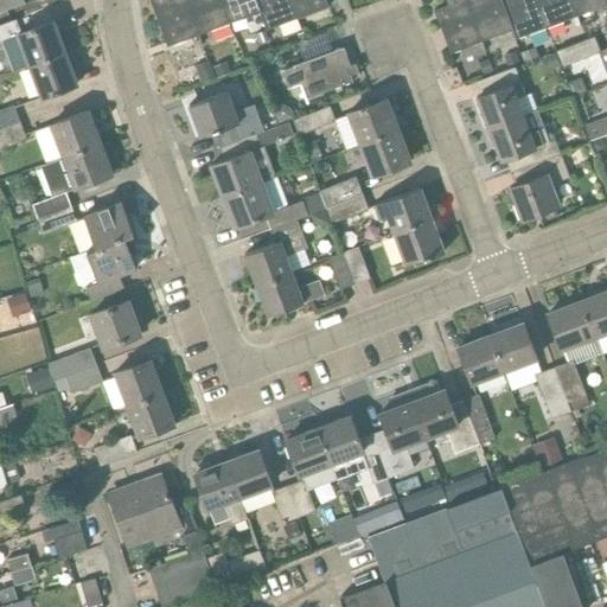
[(0,0),(0,11),(29,0),(0,0)]
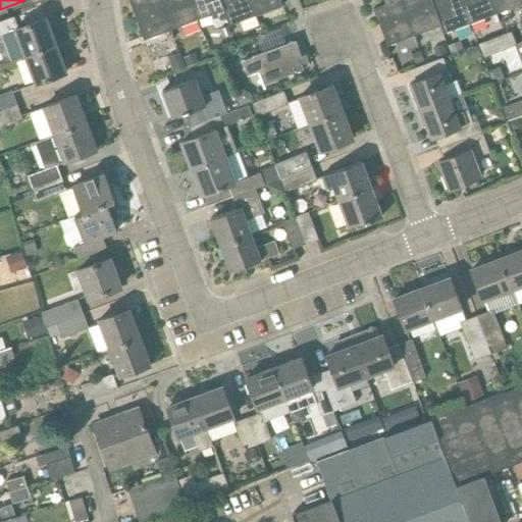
[(170,31),(158,0),(128,0),(144,41),(170,31)]
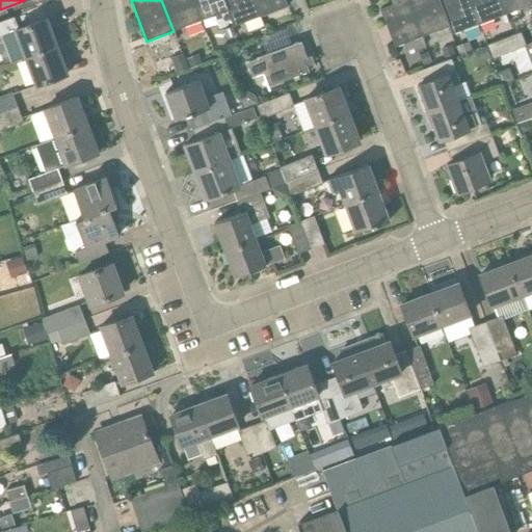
[(161,0),(174,31),(201,22),(192,0),(161,0)]
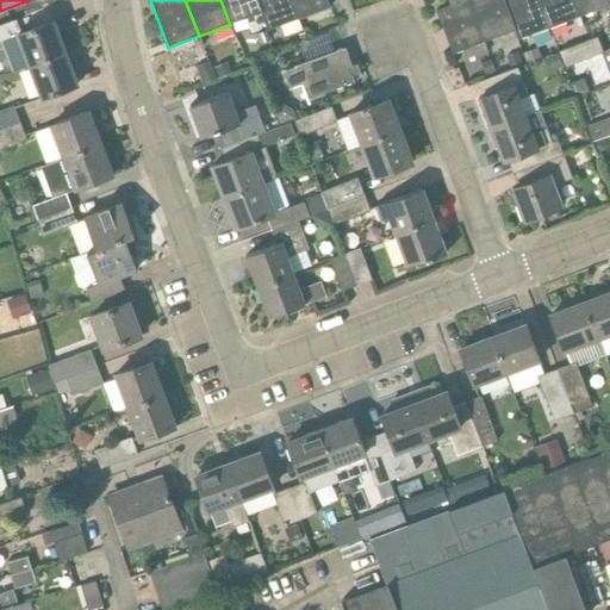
[(269,31),(257,0),(221,0),(230,25),(261,13),(267,30),(267,31),(269,31)]
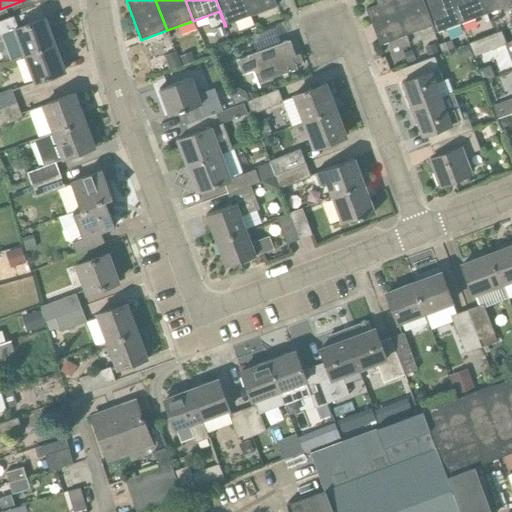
[(216,0),(226,26),(251,16),(244,0),(216,0)]
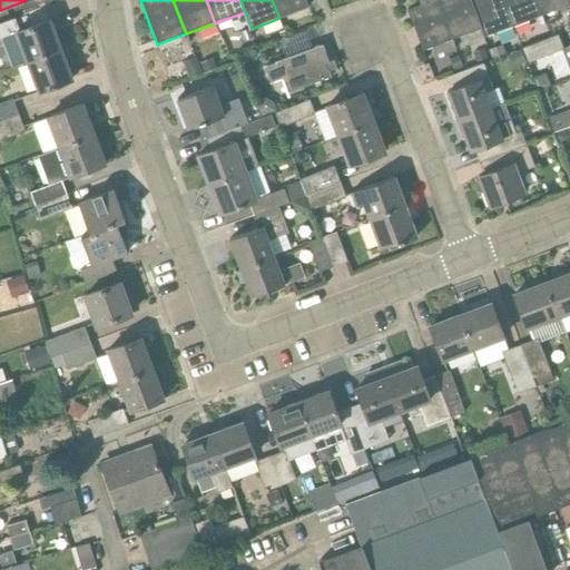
[(272,0),(279,18),(308,8),(306,0),(272,0)]
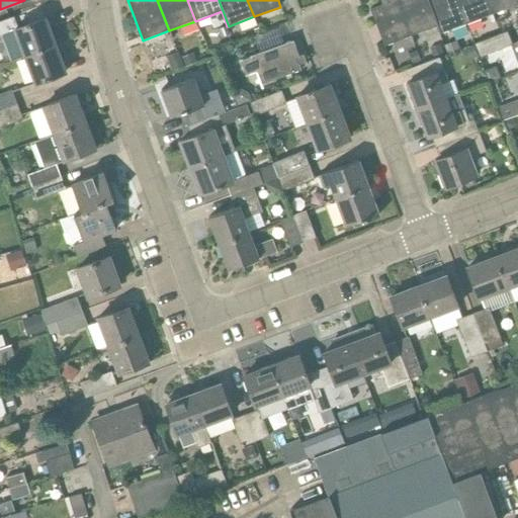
[(384,46),(411,35),(397,0),(385,0),(386,3),(370,9),(384,46)]
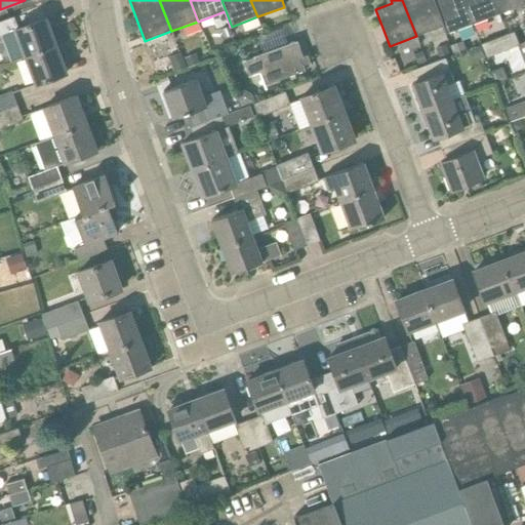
[(447,34),(434,0),(402,0),(416,36),(443,27),(445,35),(447,34)]
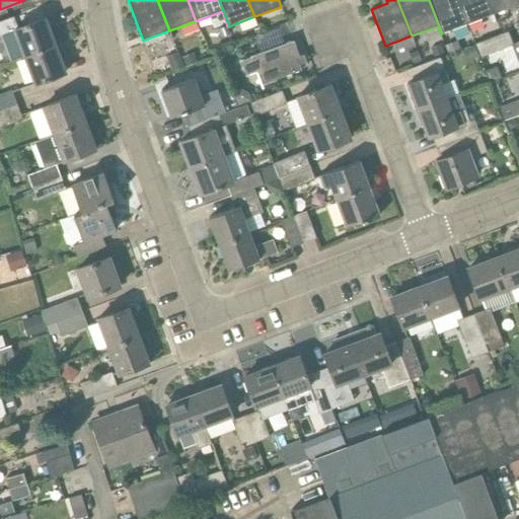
[(429,0),(442,33),(468,23),(458,0),(429,0)]
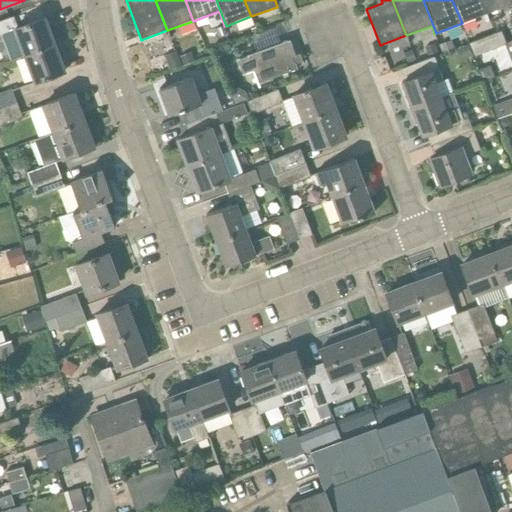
[(488,14),(482,0),(452,0),(462,23),(488,14)]
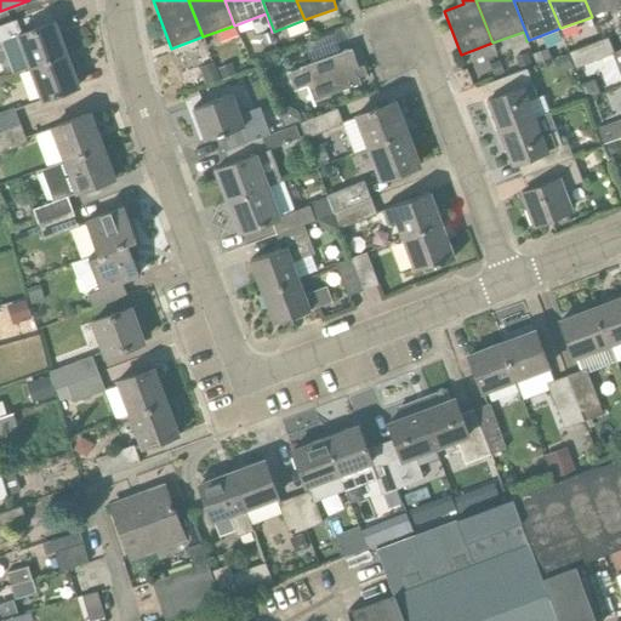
[(585,0),(592,17),(620,5),(620,1),(620,0),(585,0)]
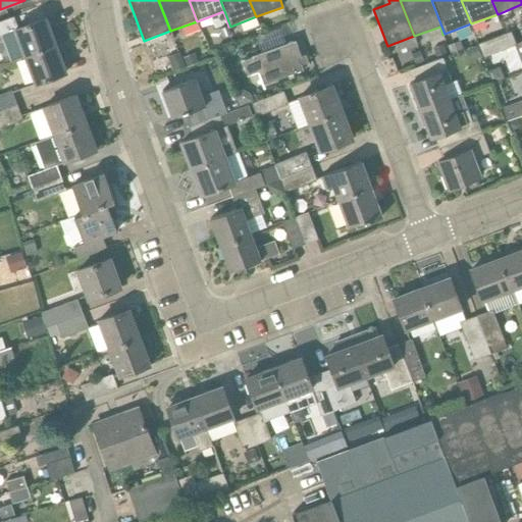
[(25,57),(56,45),(46,17),(15,30),(11,18),(0,21),(0,36),(1,36),(11,62),(25,57)]
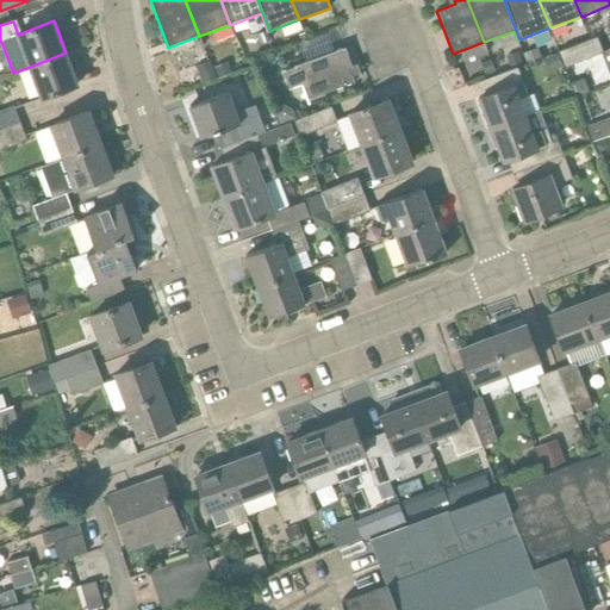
[(255,35),(259,45),(271,41),(267,31),(267,30),(255,35)]
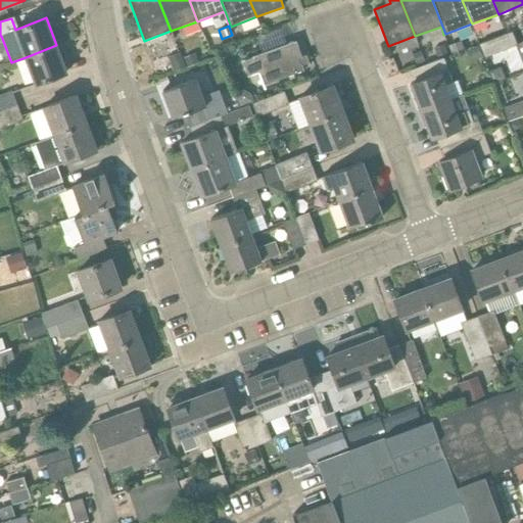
[(512,32),(479,44),(484,57),(515,45),(517,45),(517,44),(512,32)]
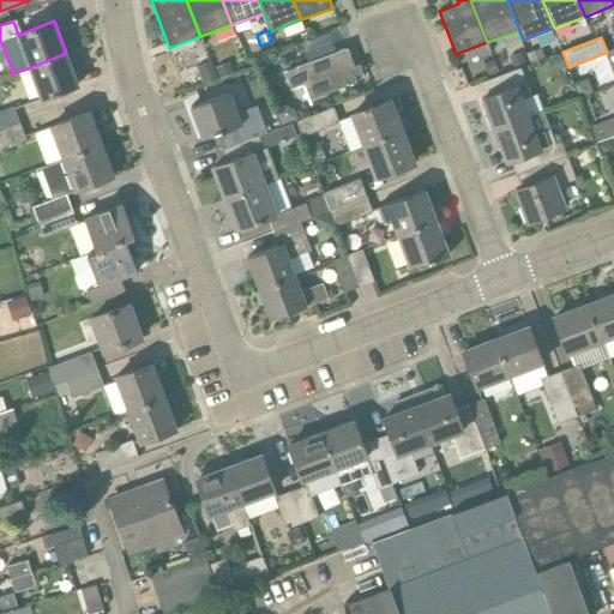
[(357,83),(355,76),(353,76),(350,68),(355,67),(348,48),(284,72),(292,91),(305,85),(311,101),(357,83)]
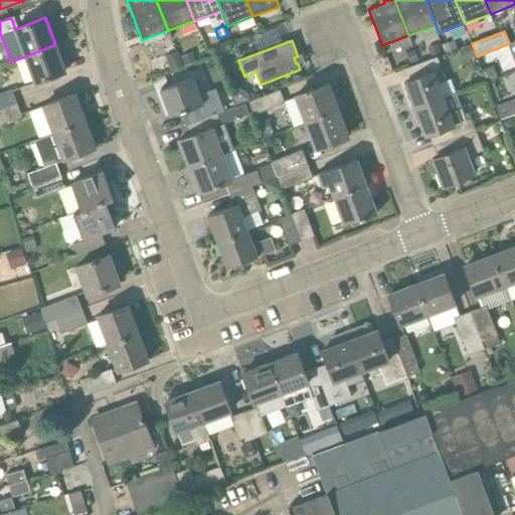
[(454,40),(442,45),(445,53),(458,48),(454,40)]
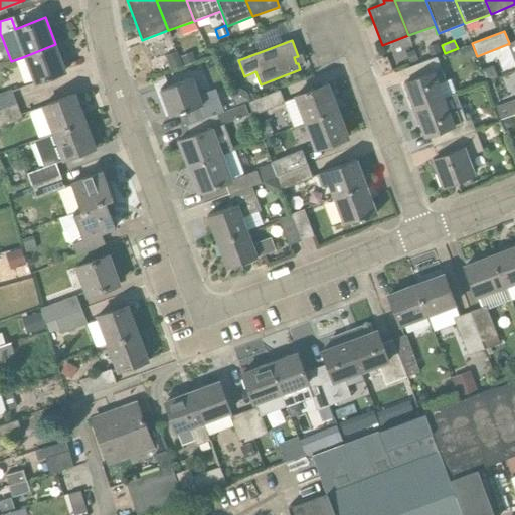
[(35,83),(65,71),(55,44),(25,56),(35,83)]
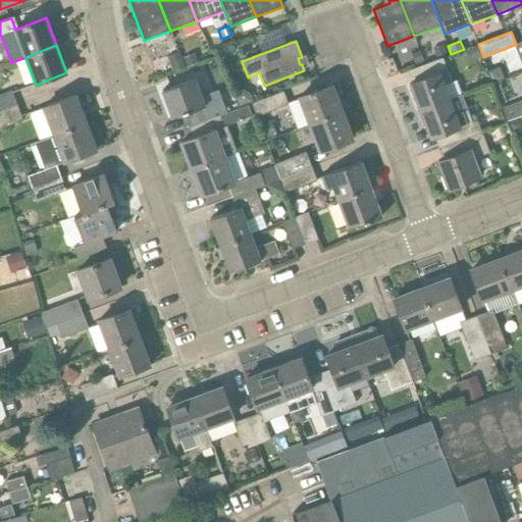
[(444,45),(433,49),(436,56),(447,52),(444,45)]
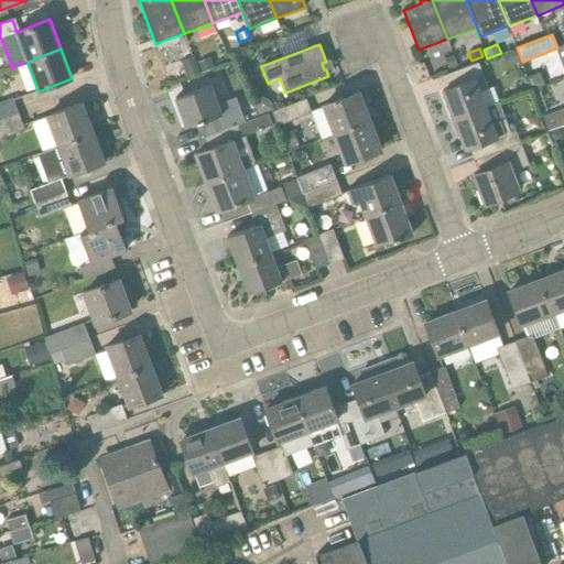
[(516,50),(502,54),(507,67),(520,62),(516,50)]
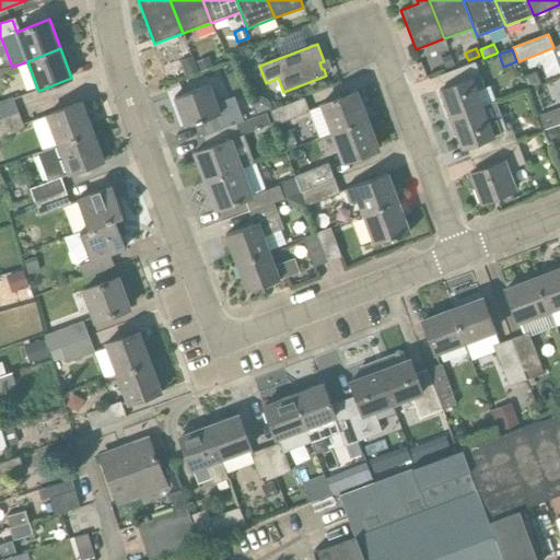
[(451,54),(441,58),(445,69),(454,66),(451,54)]
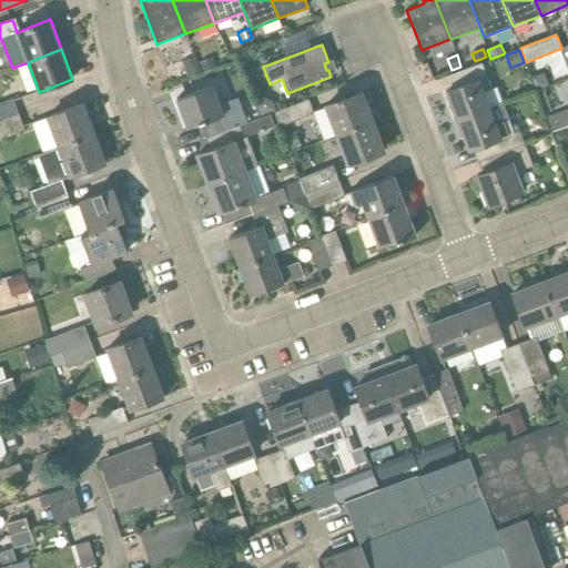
[(195,58),(182,62),(188,79),(201,74),(195,58)]
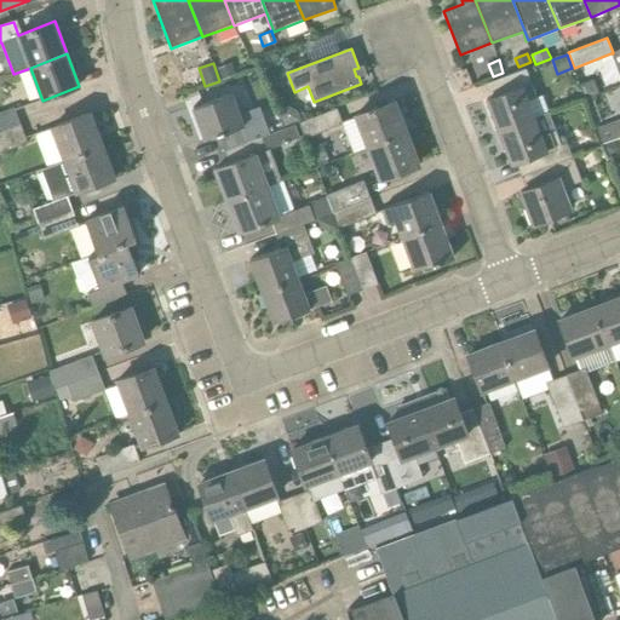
[(231,63),(217,68),(220,80),(236,75),(231,63)]
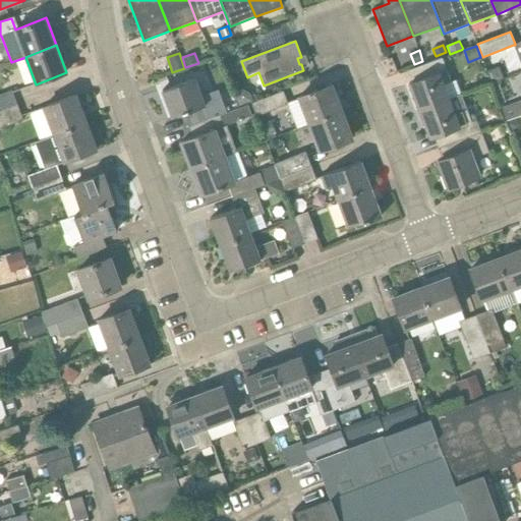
[(413,82),(409,84),(419,111),(448,100),(443,85),(451,82),(442,58),(414,68),(419,80),(413,82)]
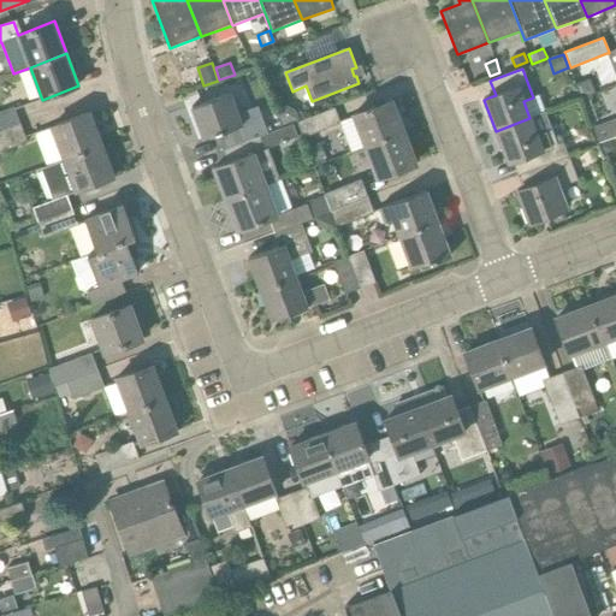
[(230,93),(191,107),(203,138),(217,134),(223,149),(260,135),(262,134),(266,132),(256,106),(238,112),(230,93)]
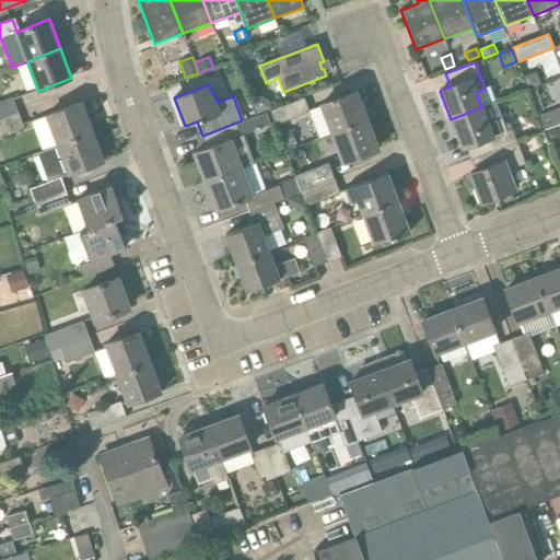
[(331,133),(368,120),(357,92),(321,105),(331,133)]
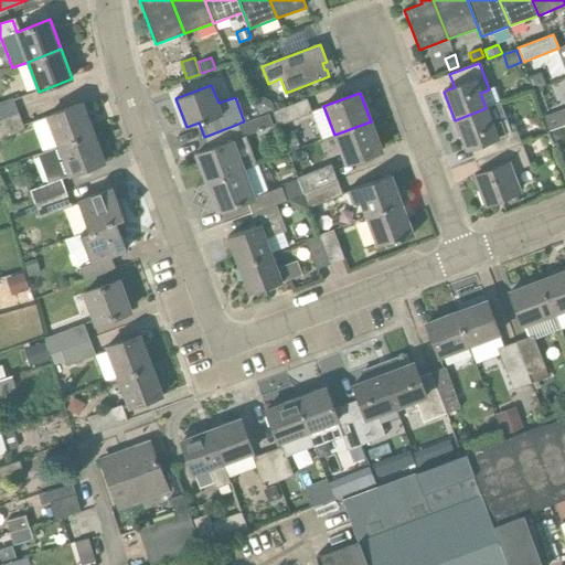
[(270,100),(263,97),(253,100),(258,115),(274,109),(270,100)]
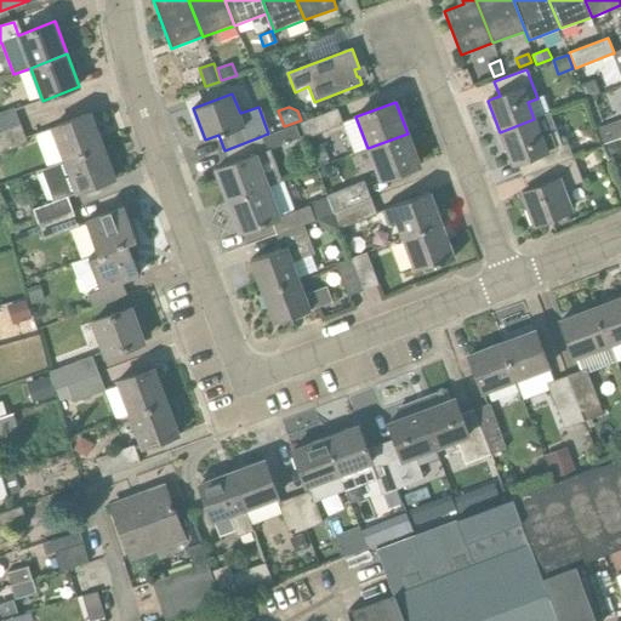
[(0,131),(21,124),(15,108),(0,113),(0,131)]
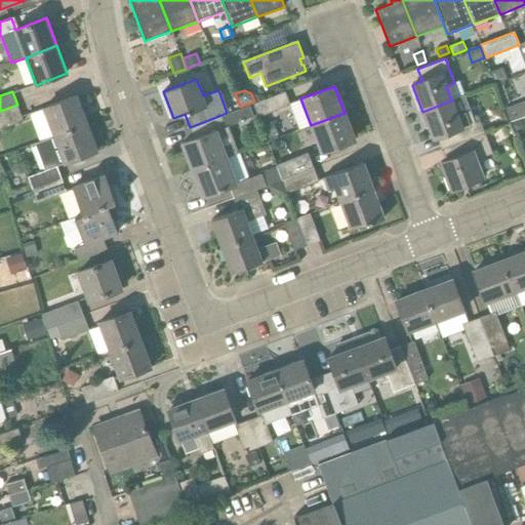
[(285,91),(253,105),(258,118),(290,105),(285,91)]
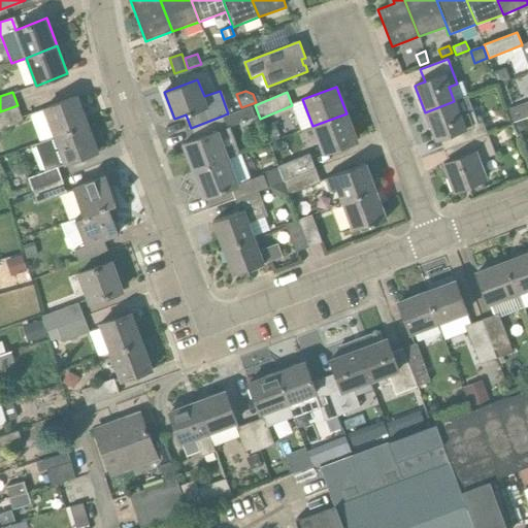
[(56,136),(87,125),(75,97),(45,108),(56,136)]
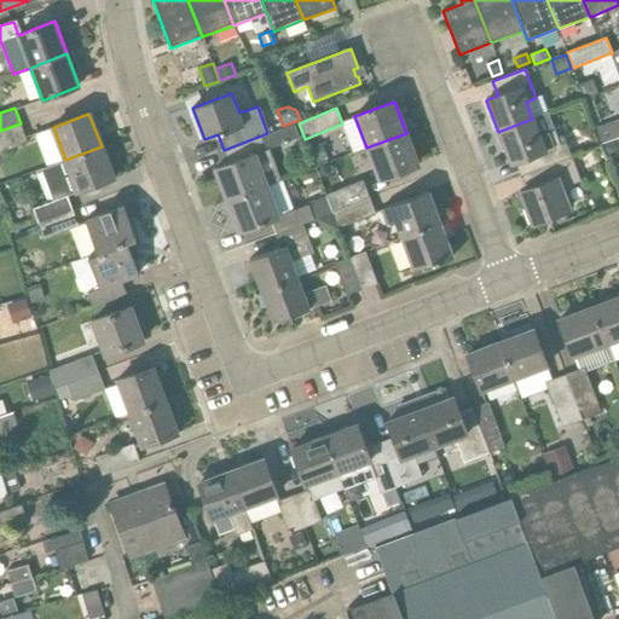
[(532,119),(498,132),(510,165),(515,162),(522,160),(527,173),(572,156),(566,143),(560,145),(554,128),(538,134),(532,119)]
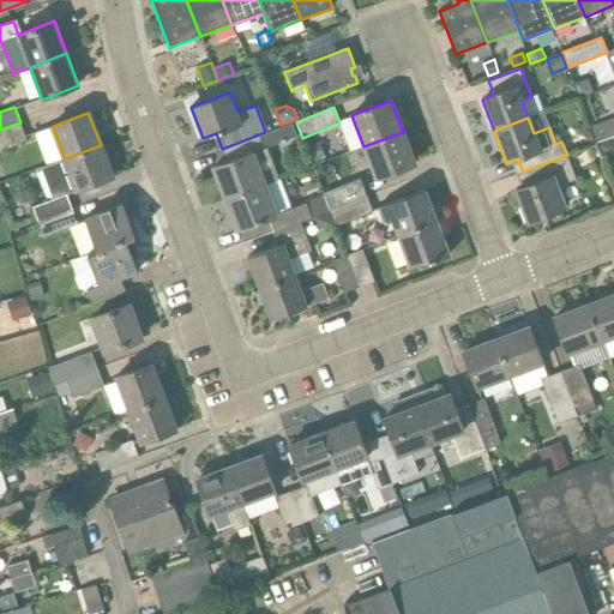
[(596,144),(613,137),(613,119),(590,128),(596,144)]
